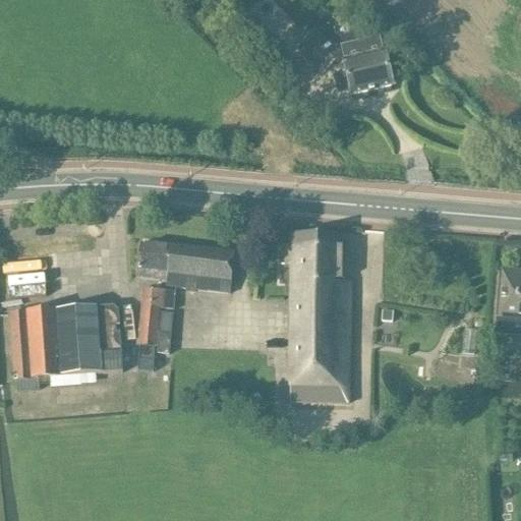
[(393,87),(384,52),(381,52),(378,39),(341,48),(345,61),(342,61),(351,97),(393,87)]
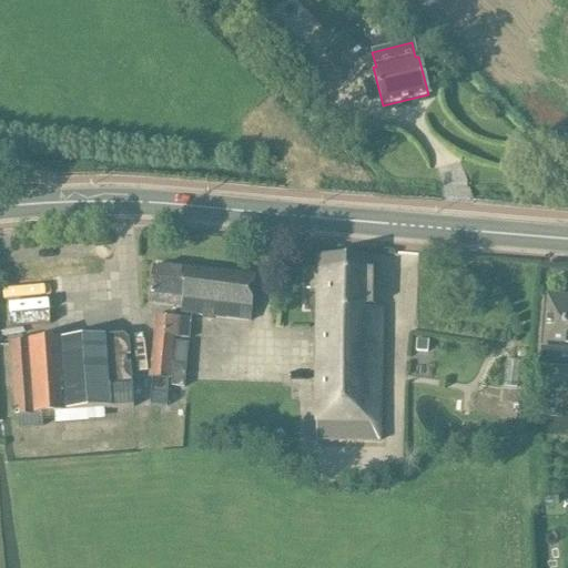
[(354,46),(336,66),(352,80),(371,61),(354,46)]
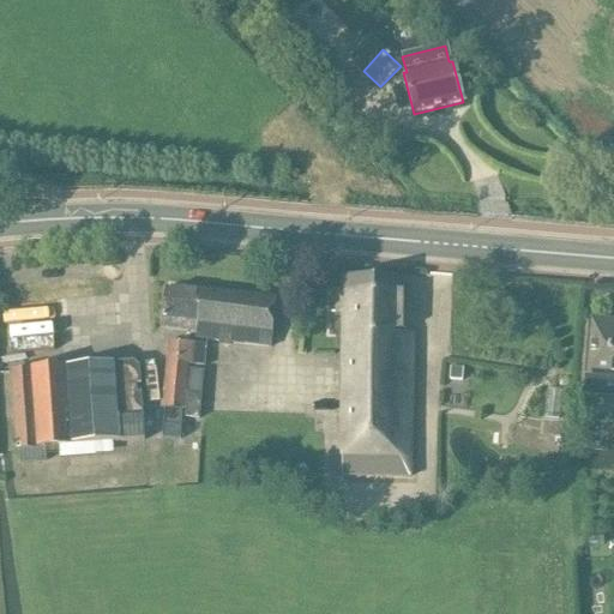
[(409,477),(411,335),(402,333),(403,280),(343,280),(343,292),(331,290),(331,312),(343,313),(341,476),(409,477)]
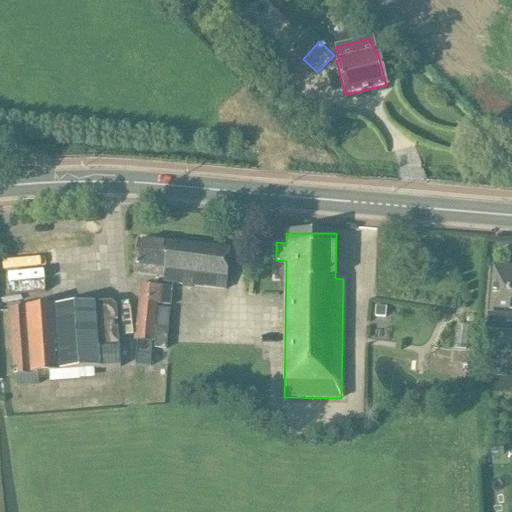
[(0,242),(0,260),(0,273),(2,274),(2,290),(69,291),(69,275),(72,275),(72,243),(65,243),(65,241),(51,241),(51,243),(22,242),(22,241),(7,241),(7,242),(0,242)]
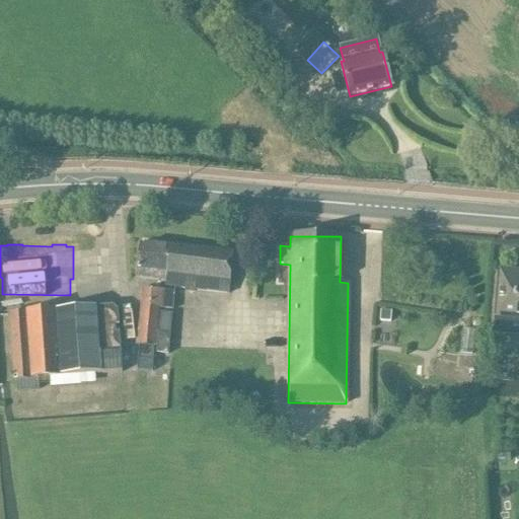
[(86,277),(86,295),(94,295),(93,327),(109,327),(109,338),(142,339),(143,266),(110,265),(110,277),(86,277)]
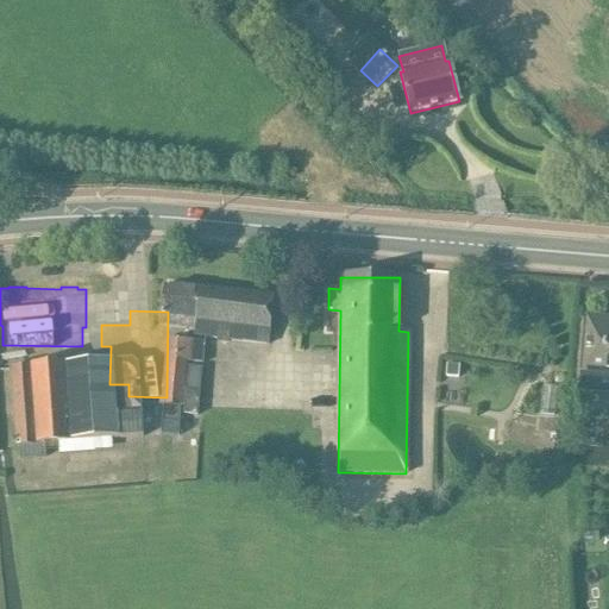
[(582,375),(579,393),(608,395),(608,319),(586,318),(582,375)]
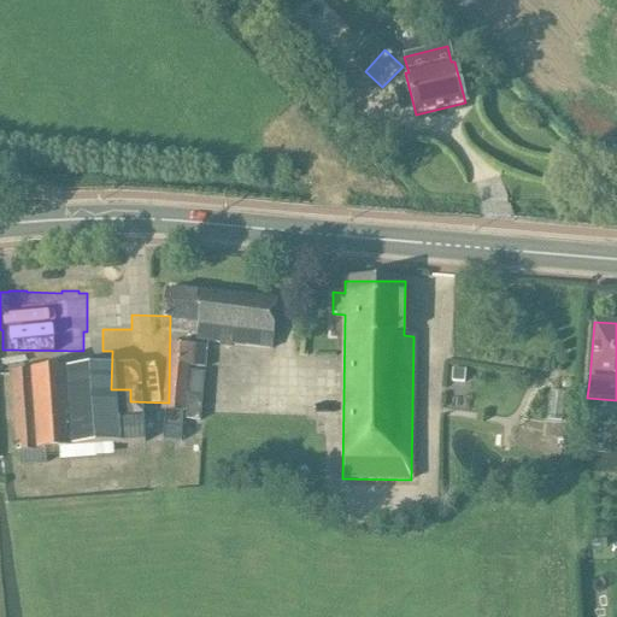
[(217,334),(217,368),(287,369),(287,335),(217,334)]
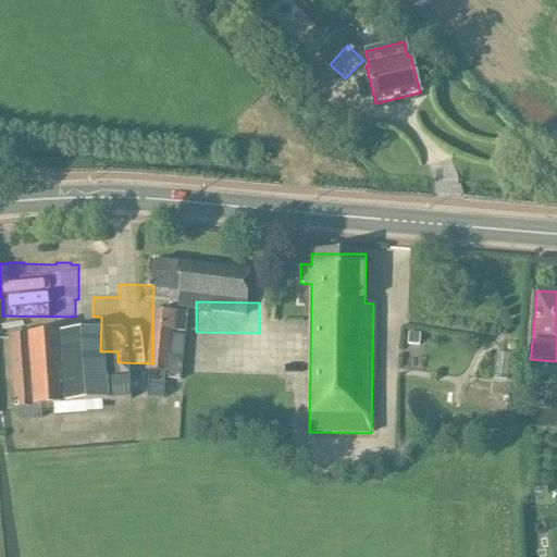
[(419,334),(407,334),(408,347),(419,346),(419,334)]
